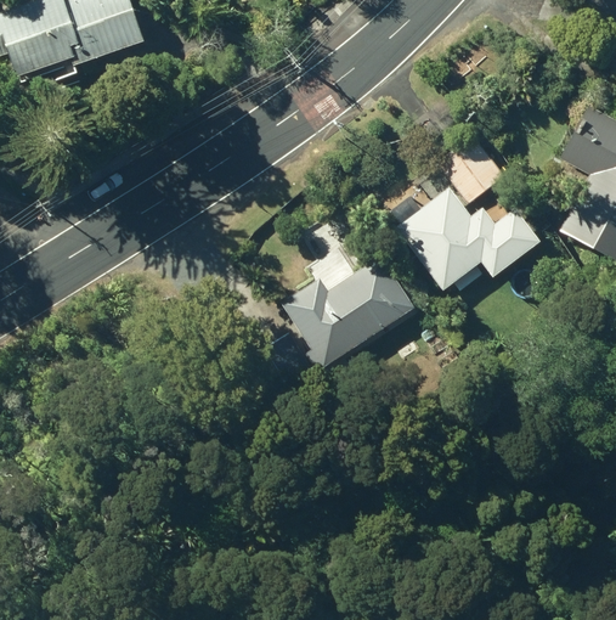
[(0,50),(1,50),(11,75),(68,55),(72,62),(143,35),(130,0),(27,0),(0,10),(0,50)]
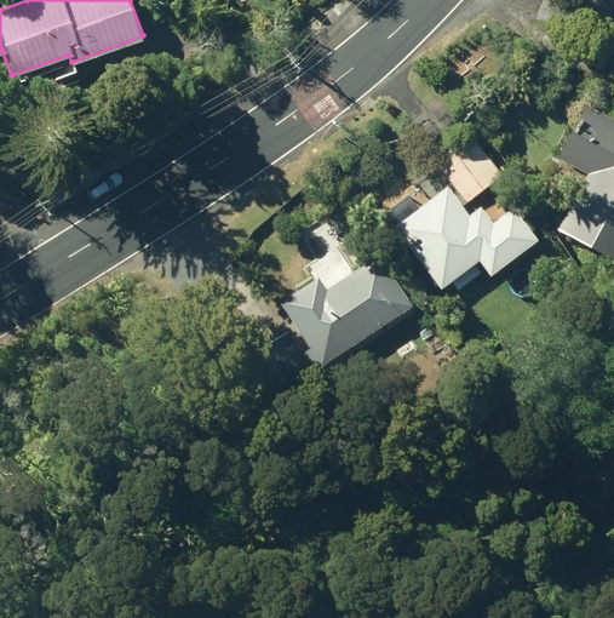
[(558,230),(613,262),(613,115),(590,102),(561,155),(591,172),(558,230)]
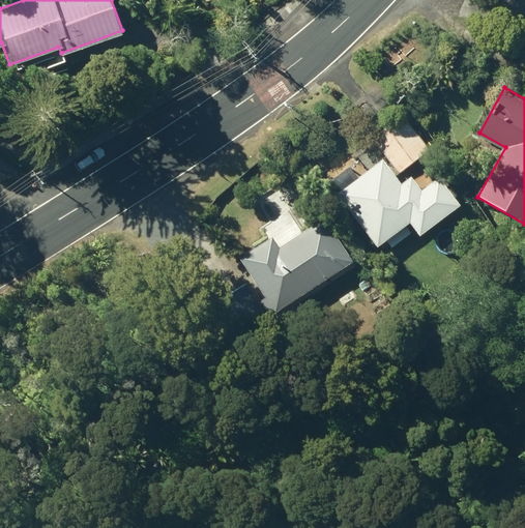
[(371,137),(399,173),(429,149),(403,116),(412,109),(400,92),(376,110),(387,124),(371,137)]
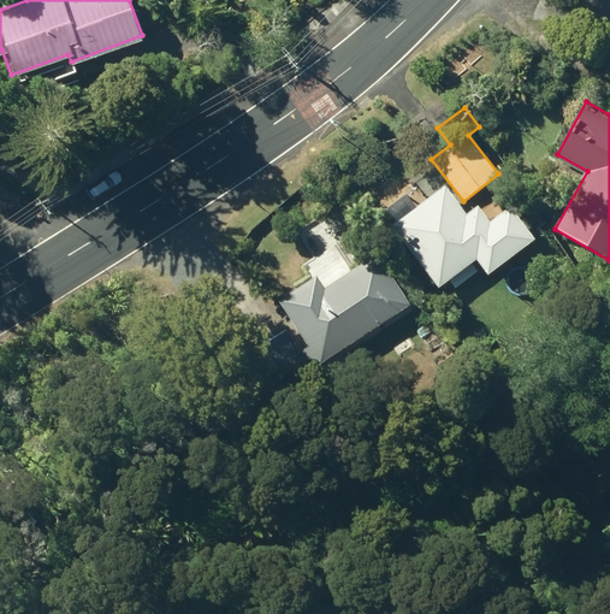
[(391,224),(437,287),(475,259),(485,275),(533,238),(509,206),(491,219),(479,204),(467,212),(445,184),(391,224)]
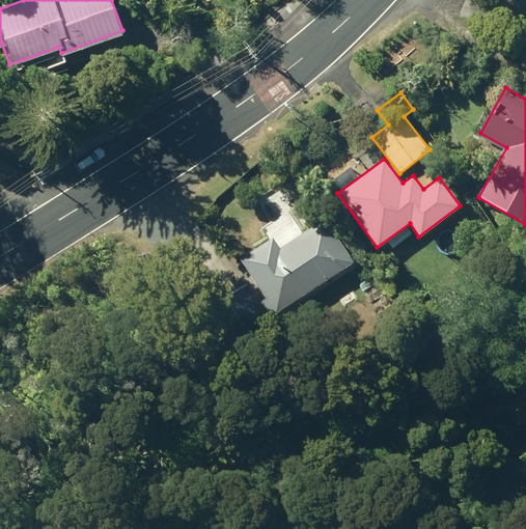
[(273,234),(239,256),(276,313),(354,261),(324,216),(279,245),(273,234)]
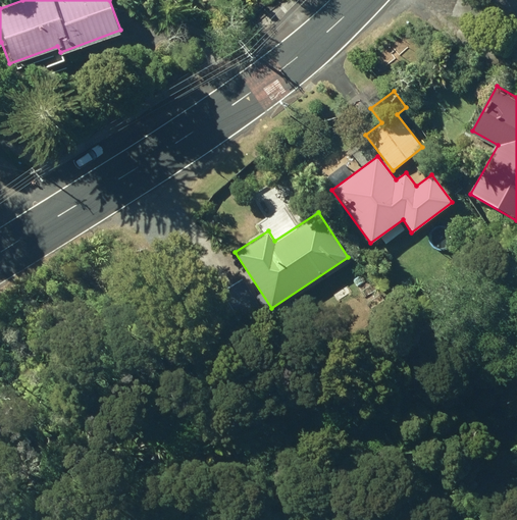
[(223,331),(262,306),(243,274),(203,301),(223,331)]
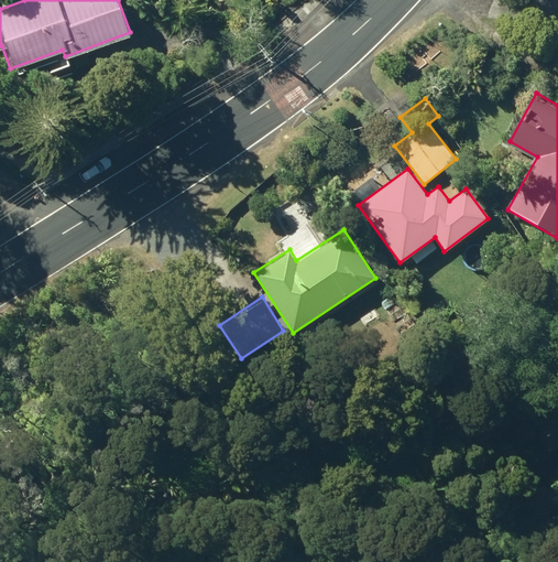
All buildings are outlined.
